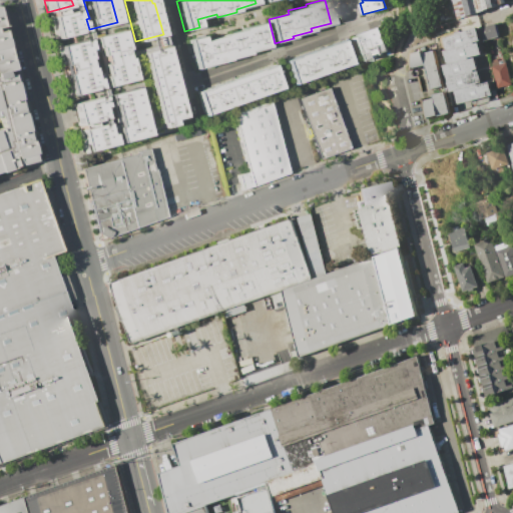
[(454,0),(460,20),(507,5),(505,0),(454,0)]
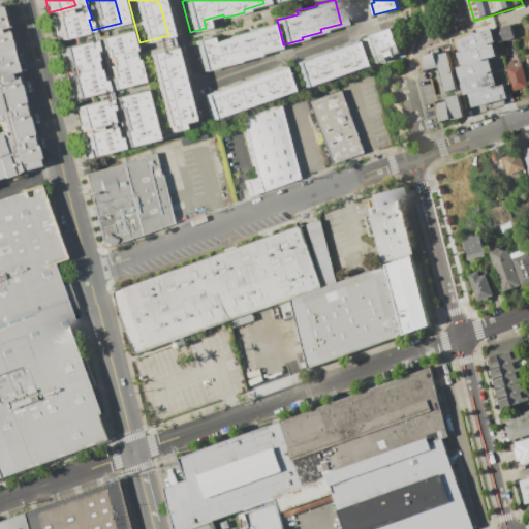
[(50,17),(56,40),(87,32),(84,21),(81,22),(78,9),(50,17)]
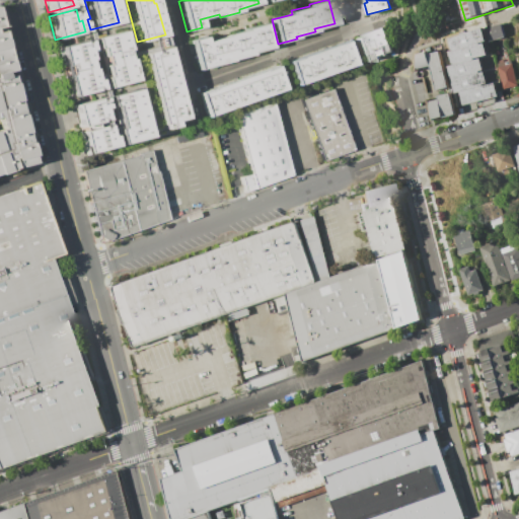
[(188,40),(197,70),(274,49),(266,21),(242,27),(243,30),(205,42),(203,35),(188,40)]
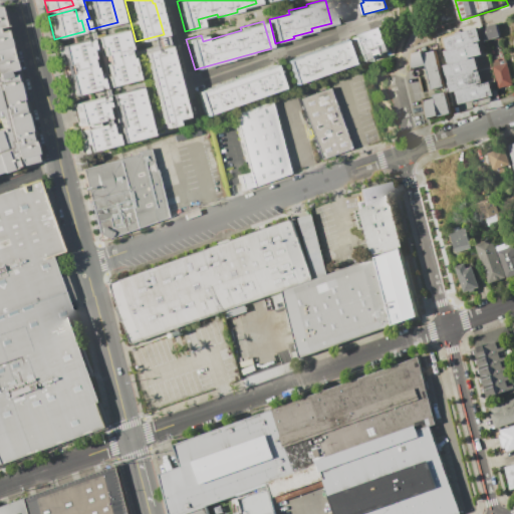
[(494,23),(498,37),(483,41),(479,27),(494,23)]
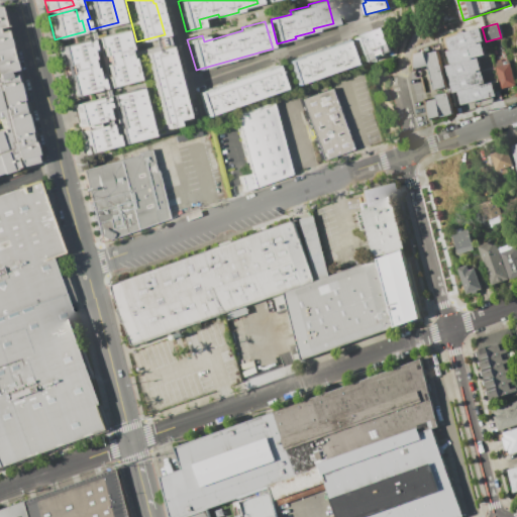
[(0,172),(32,162),(0,26),(0,172)]
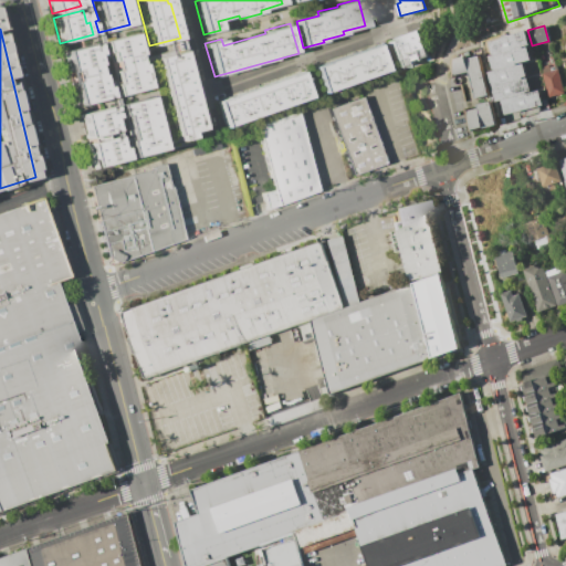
[(418,29),(428,56),(395,67),(386,41),(418,29)]
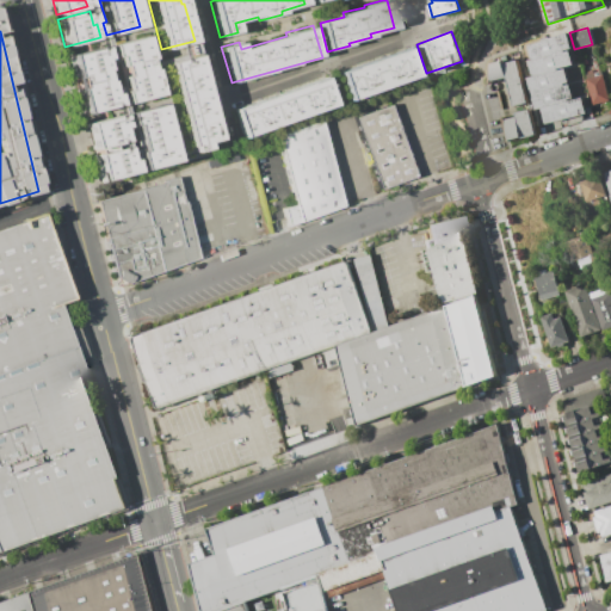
[(566,31),(529,45),(531,59),(563,51),(563,49),(569,49),(566,31)]
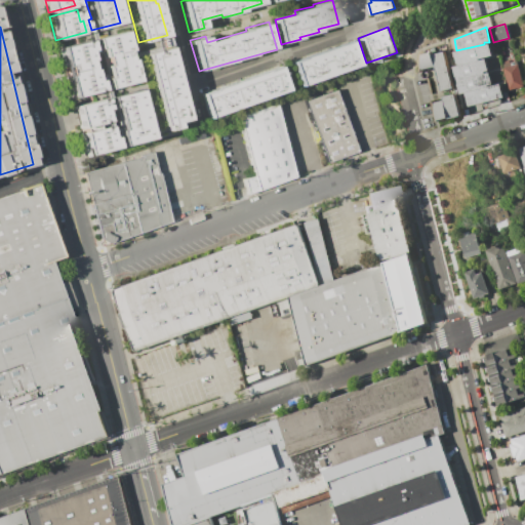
[(122,30),(91,37),(94,48),(98,47),(106,76),(103,77),(106,87),(135,80),(122,30)]
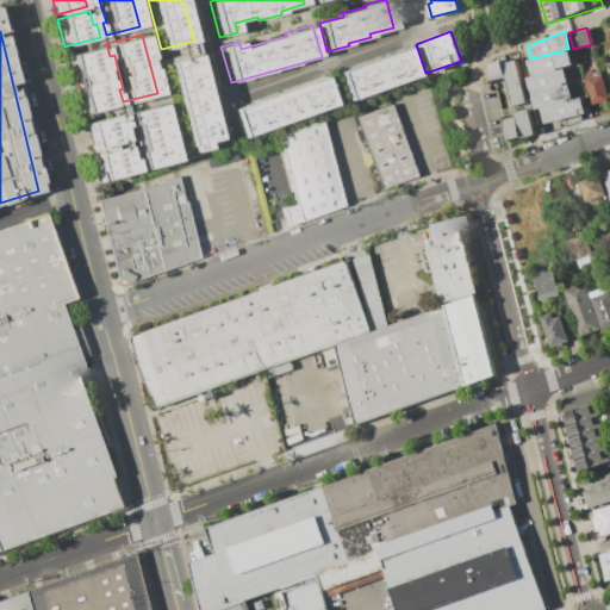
[(101,47),(67,55),(81,114),(117,105),(113,92),(110,93),(101,58),(104,57),(101,47)]
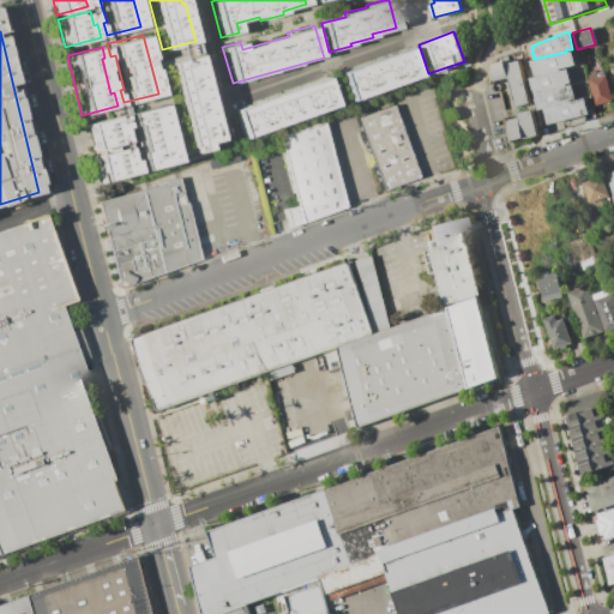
[(408,47),(417,76),(349,100),(338,71),(408,47)]
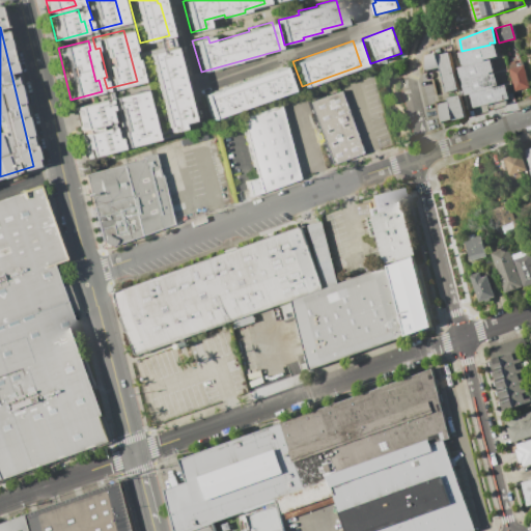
[(462,51),(457,52),(460,66),(483,61),(483,59),(498,56),(495,44),(490,45),(462,51)]
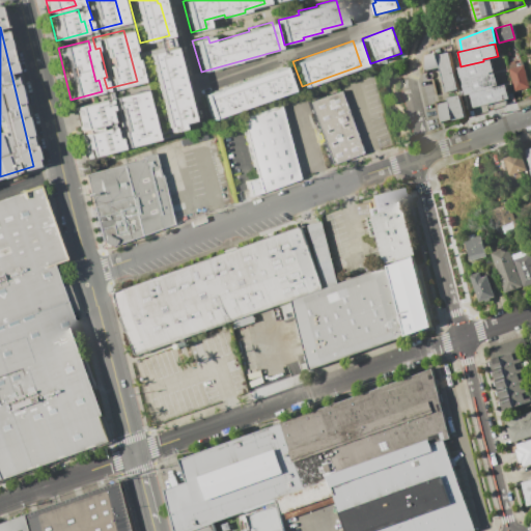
[(173,46),(144,53),(162,127),(165,126),(166,132),(177,129),(176,122),(191,119),(173,46)]
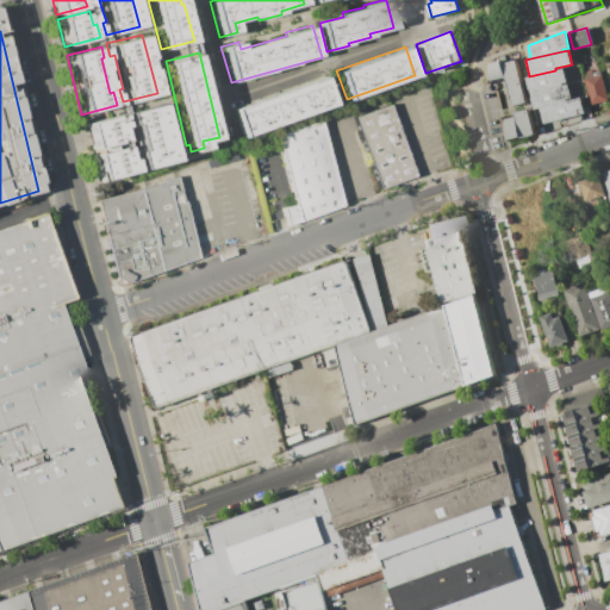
[(500,63),(504,76),(511,106),(526,103),(515,60),(500,63)]
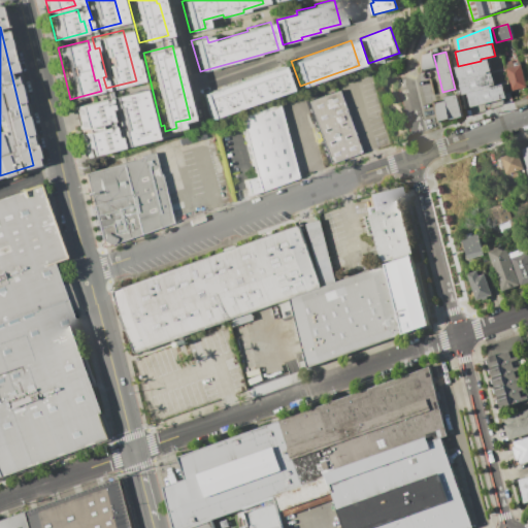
[(424,55),(433,53),(433,55),(436,66),(423,69),(424,55)]
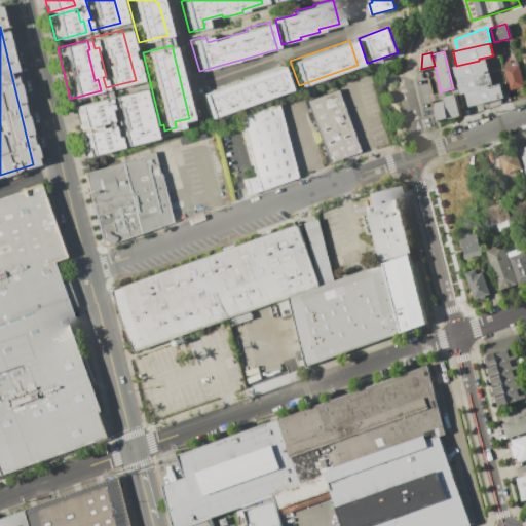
[(486,59),(479,61),(456,66),(454,67),(457,80),(485,74),(484,72),(489,70),(486,59)]
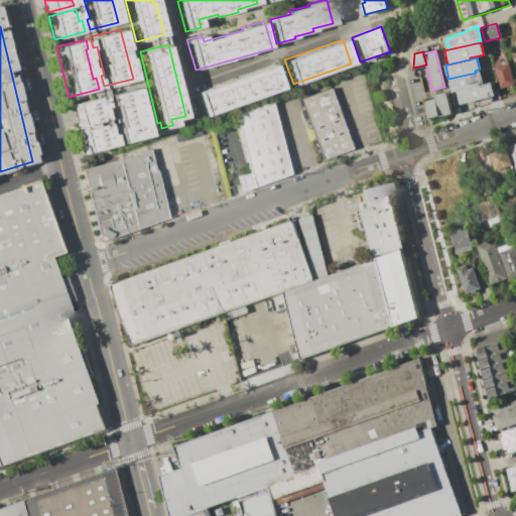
[(506,58),(513,85),(499,89),(492,61),(506,58)]
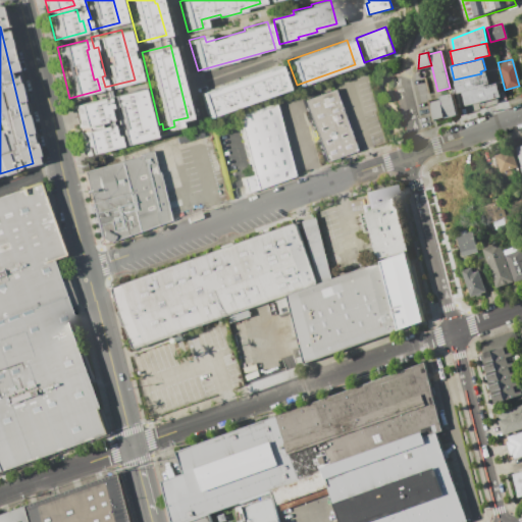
[(276,65),(285,89),(207,117),(198,94),(276,65)]
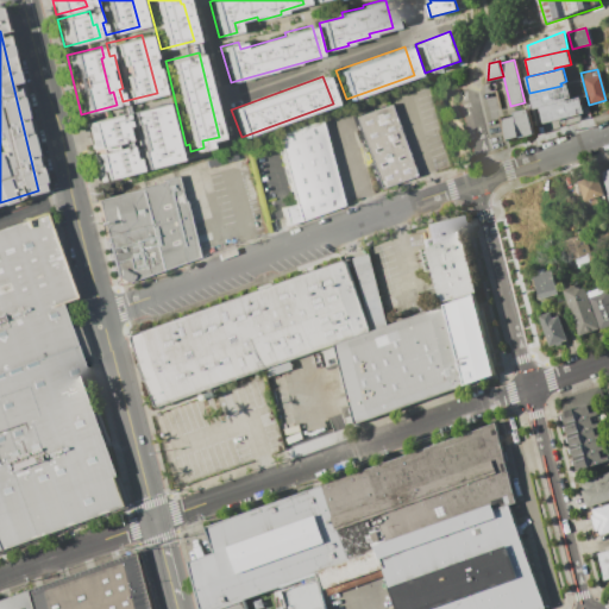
[(562,86),(566,83),(570,96),(565,98),(565,100),(539,107),(534,108),(529,93),(562,86)]
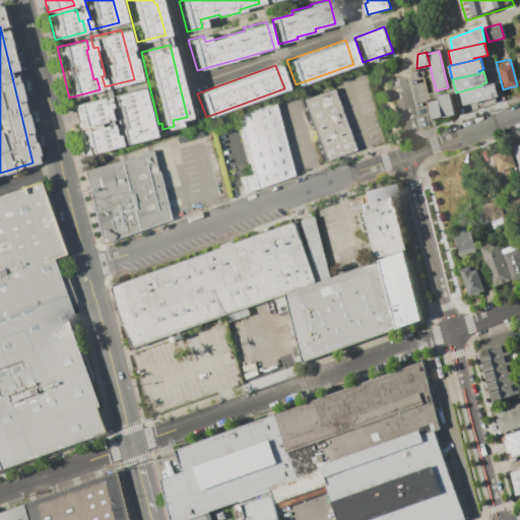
[(482,85),(494,82),(497,95),(463,105),(460,91),(482,85)]
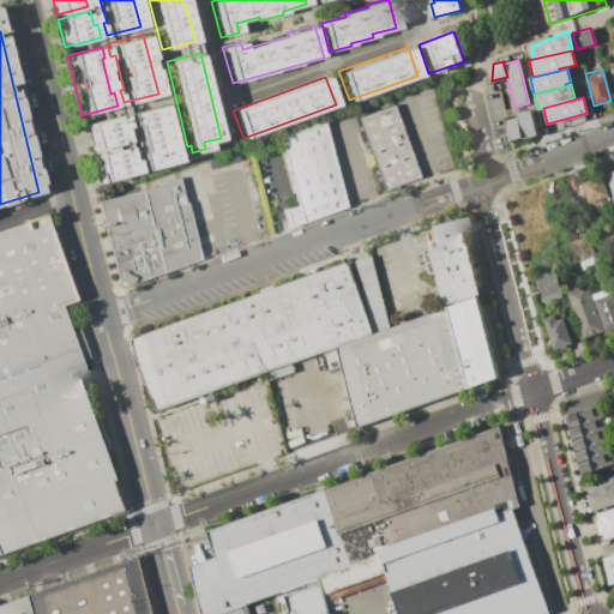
[(127,114),(160,106),(174,162),(140,170),(137,152),(139,151),(132,122),(130,124),(127,114)]
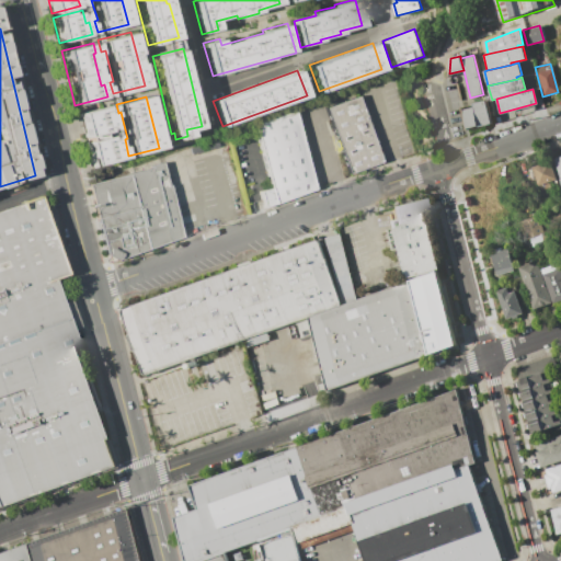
[(350,175),(325,109),(361,99),(384,163),(350,175)]
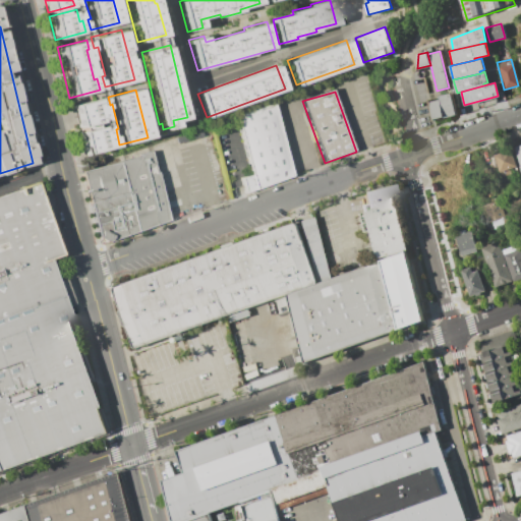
[(451,94),(457,115),(445,118),(444,116),(440,100),(439,97),(451,94)]
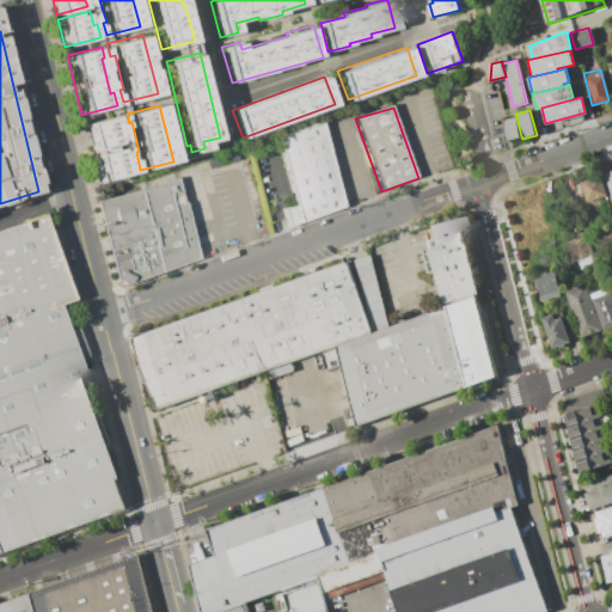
[(120,114),(84,123),(91,151),(123,142),(118,127),(123,126),(120,114)]
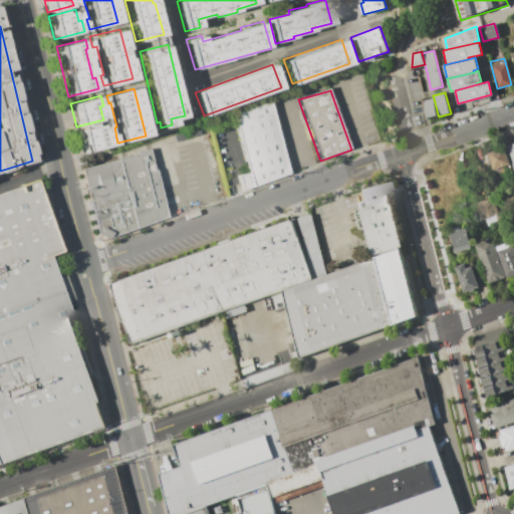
[(434,98),(425,101),(429,117),(438,114),(434,98)]
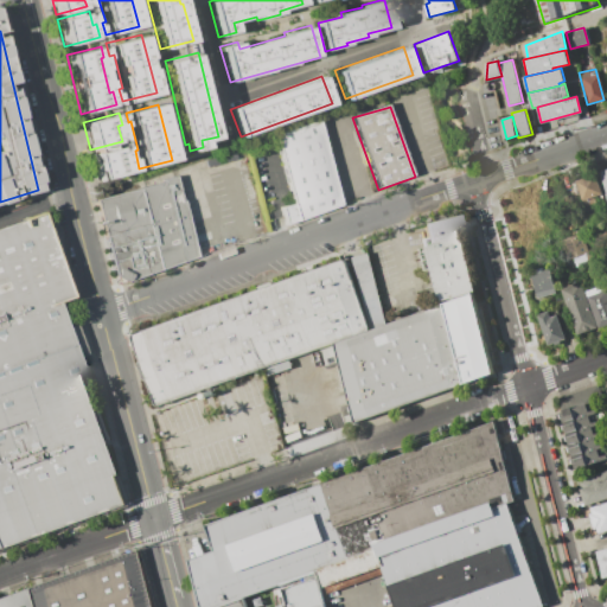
[(287,227),(281,209),(293,206),(276,139),(320,123),(343,206),(287,227)]
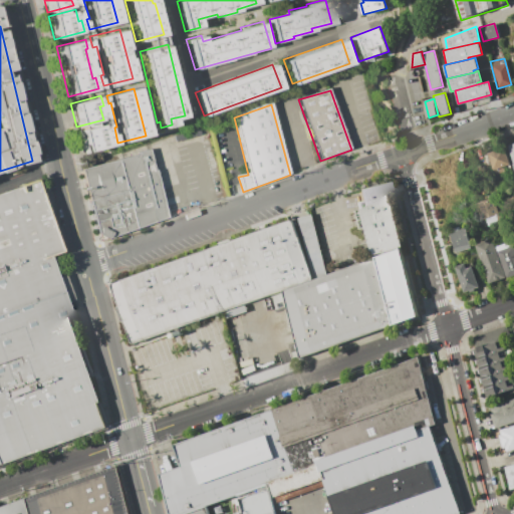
[(77,130),(82,153),(112,146),(109,134),(106,135),(103,122),(77,130)]
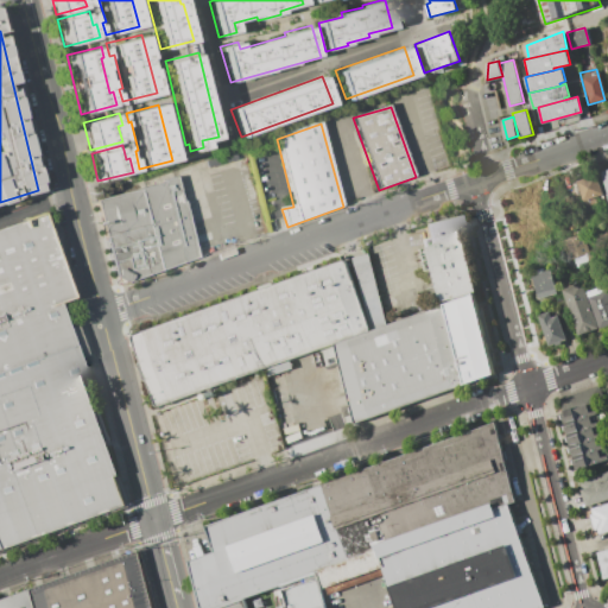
[(595,175),(602,194),(583,201),(577,182),(595,175)]
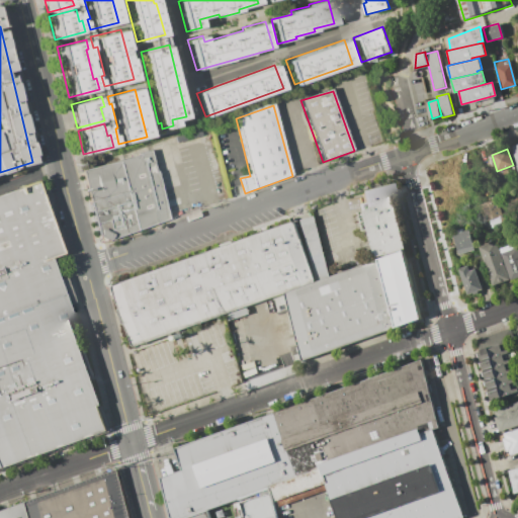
[(104,243),(83,172),(151,154),(170,219),(104,243)]
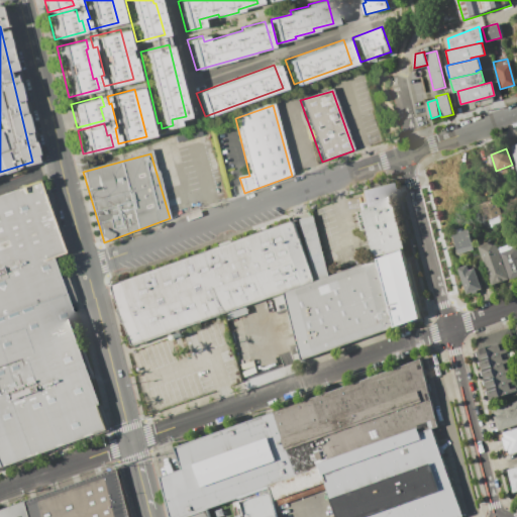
[(0,467),(109,427),(52,260),(65,253),(38,180),(0,194),(0,467)]
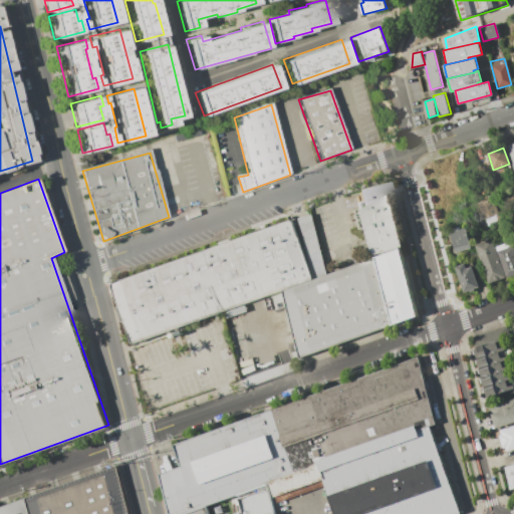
[(403,247),(386,182),(356,189),(373,255),(403,247)]
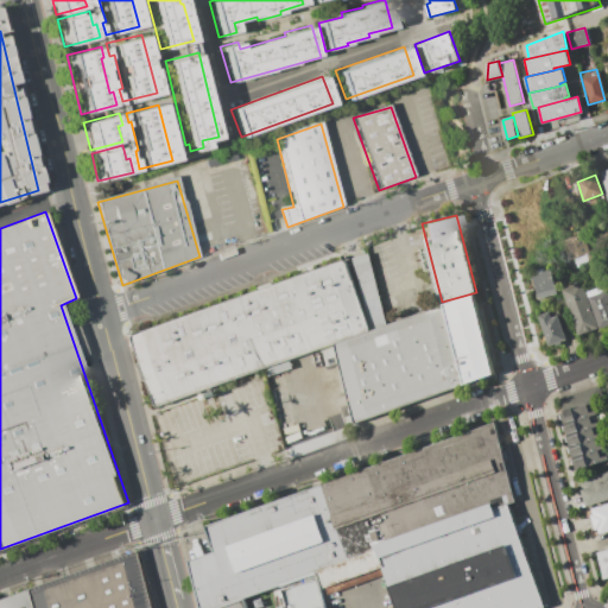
[(562,240),(568,260),(574,258),(576,268),(591,263),(582,234),(562,240)]
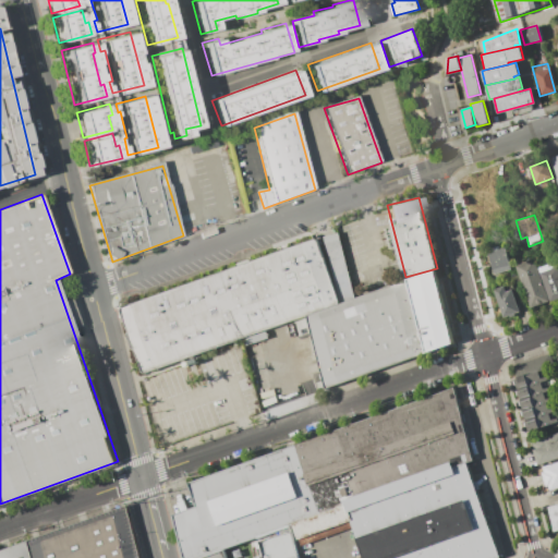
[(354,298),(338,232),(316,238),(121,312),(146,376),(306,316),(354,298)]
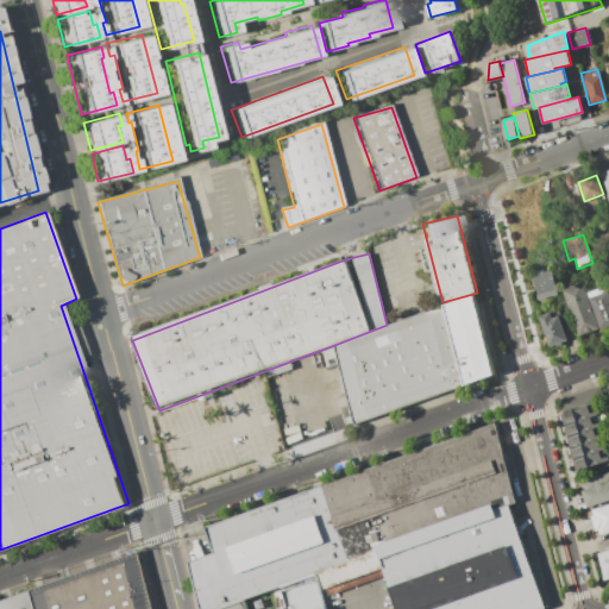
[(532,275),(539,300),(559,294),(552,269),(532,275)]
